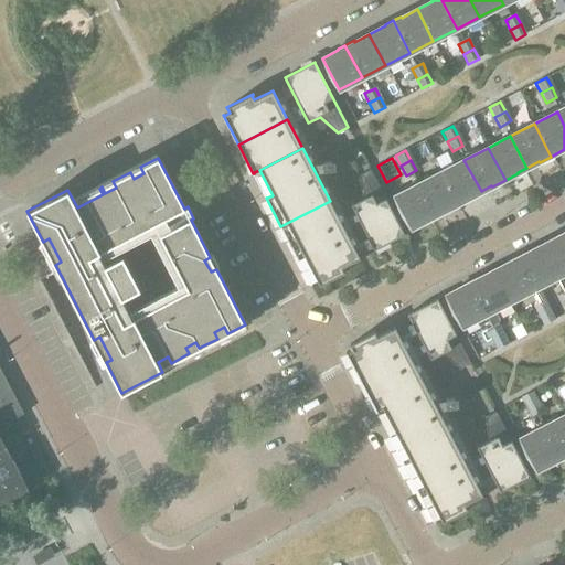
[(481,191),(464,160),(441,172),(458,204),(471,198),(470,196),(481,191)]
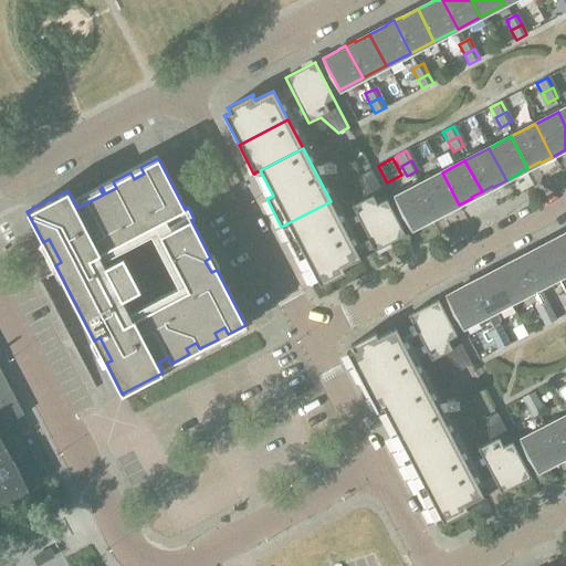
[(323,163),(324,171),(333,170),(332,161),(323,163)]
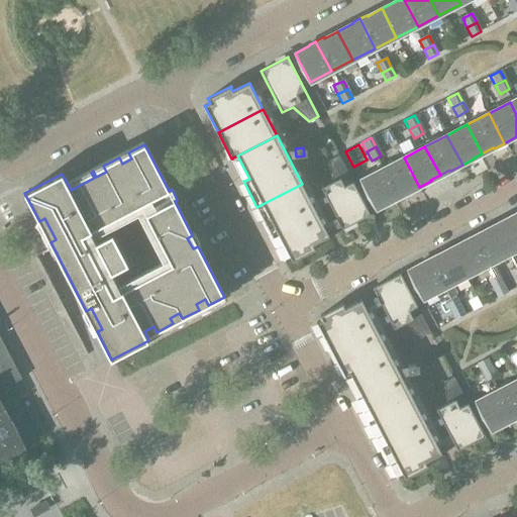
[(342,229),(370,215),(339,156),(329,161),(332,182),(321,188),(342,229)]
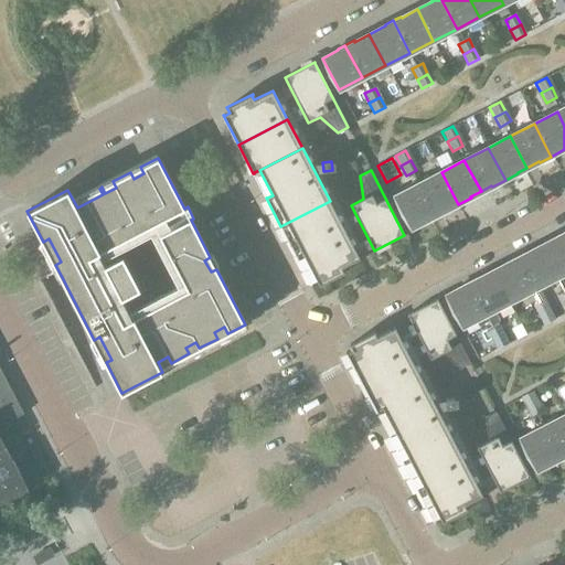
[(441,172),(418,184),(434,215),(445,210),(446,211),(458,204),(441,172)]
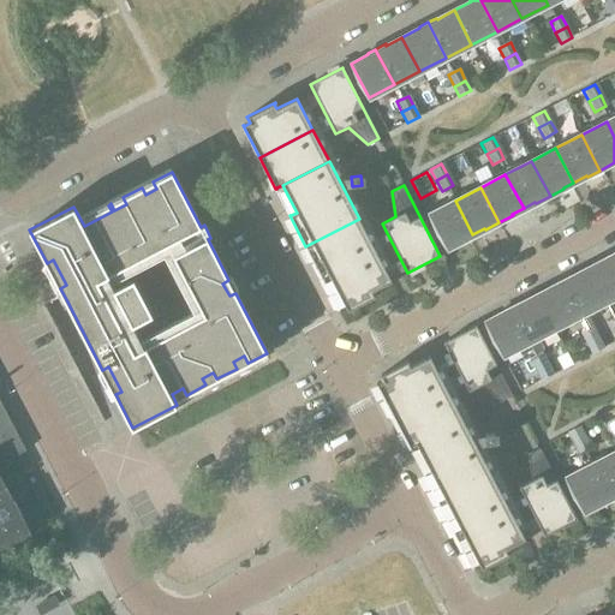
[(472,234),(455,201),(429,214),(447,250),(461,242),(461,240),(472,234)]
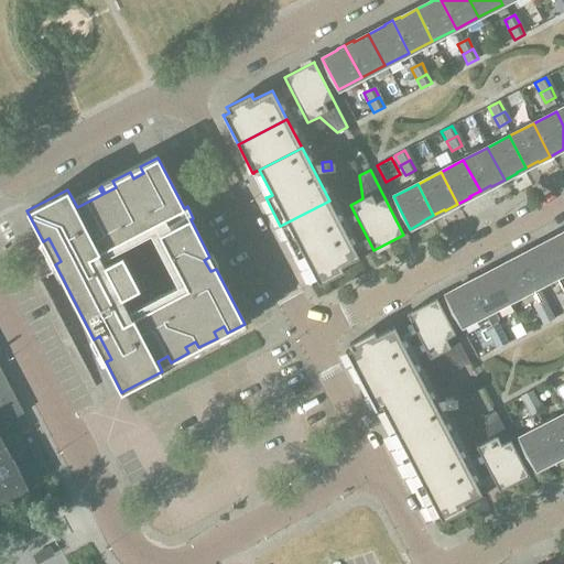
[(329,201),(280,226),(294,255),(344,229),(329,201)]
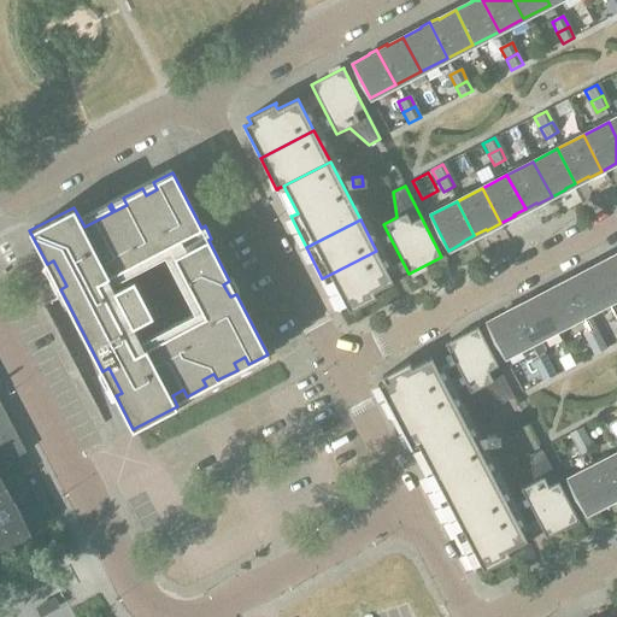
[(322,278),(339,311),(340,310),(340,309),(346,306),(348,312),(377,297),(376,295),(375,297),(372,292),(393,282),(376,251),(322,278)]
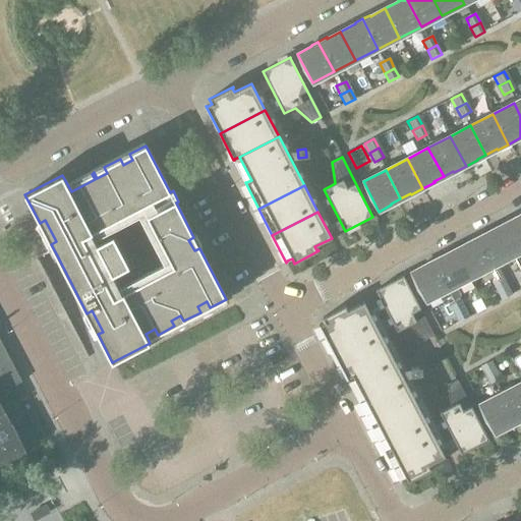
[(497,227),(512,256),(520,251),(520,219),(518,215),(512,218),(512,219),(497,227)]
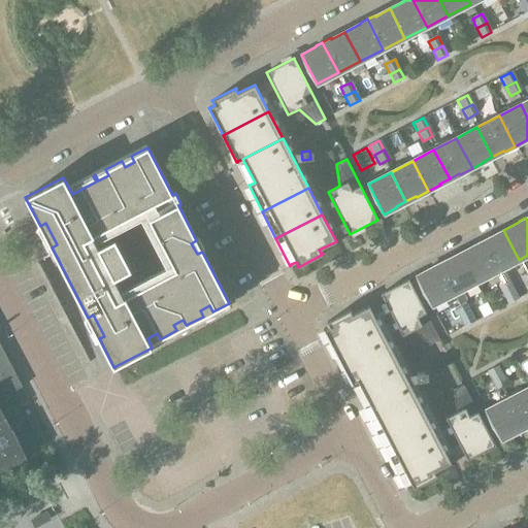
[(490,236),(483,240),(499,270),(519,260),(503,230),(490,237),(490,236)]
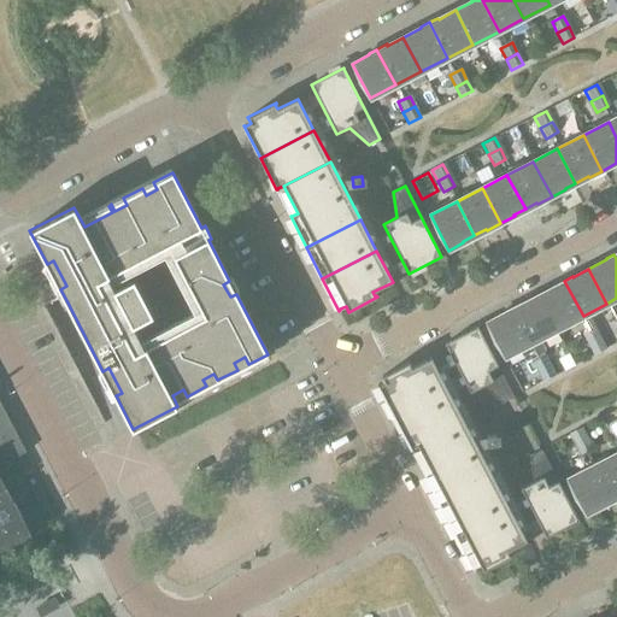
[(539,295),(557,330),(583,316),(564,281),(554,286),(554,287),(539,295)]
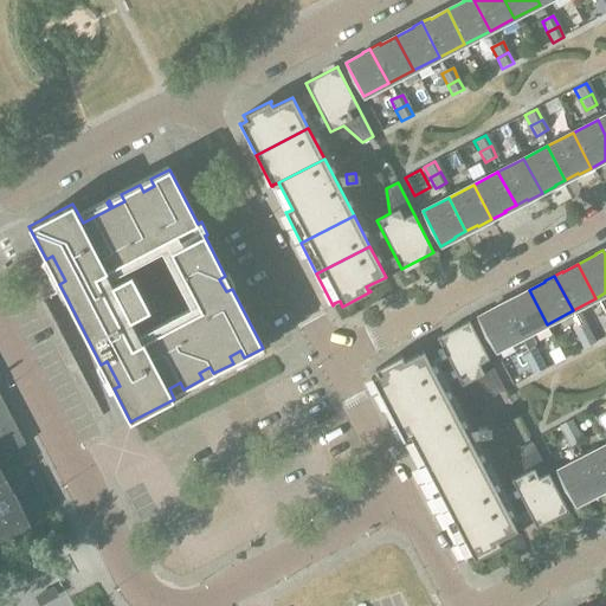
[(511,297),(503,302),(529,352),(534,348),(536,342),(530,333),(547,324),(529,290),(511,298),(511,297)]
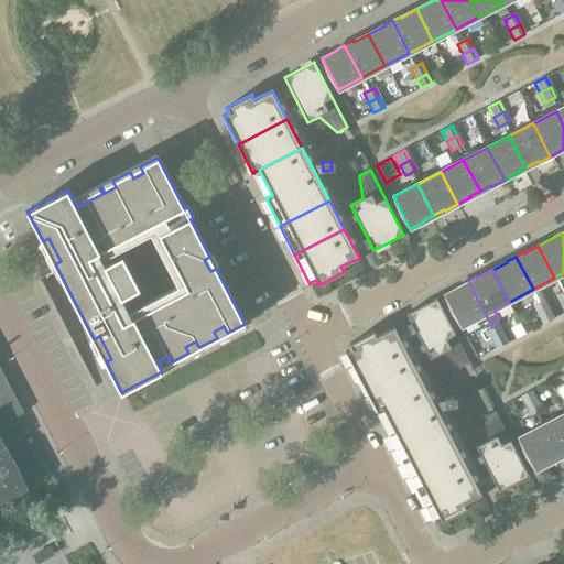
[(483,328),(487,329),(492,327),(468,281),(459,285),(461,286),(444,294),(461,326),(476,318),(483,328)]
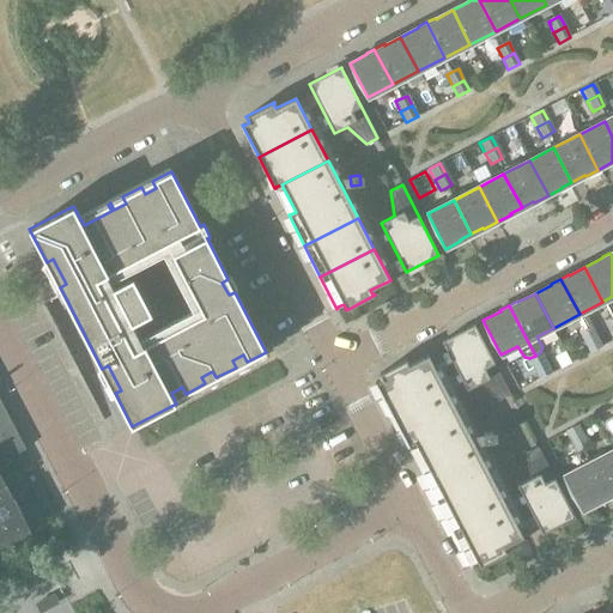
[(511,395),(474,325),(442,341),(467,390),(480,383),(499,401),(511,395)]
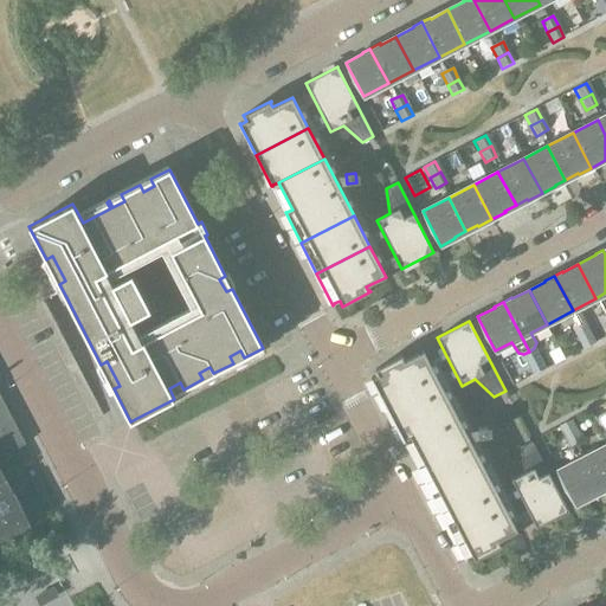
[(577,337),(588,333),(582,322),(571,327),(577,337)]
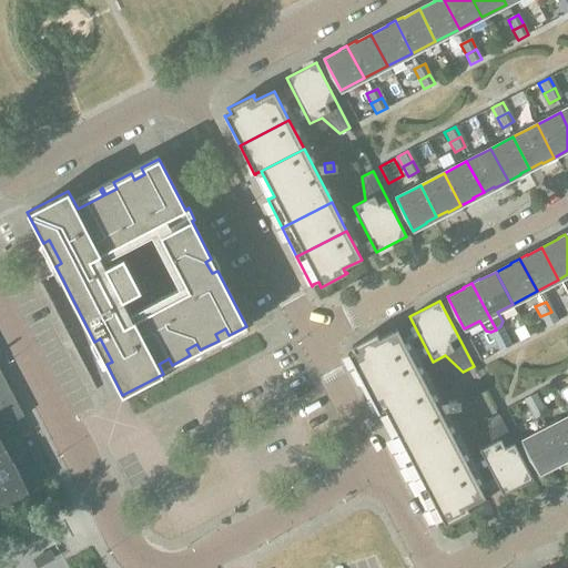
[(540,316),(546,327),(556,322),(551,312),(540,316)]
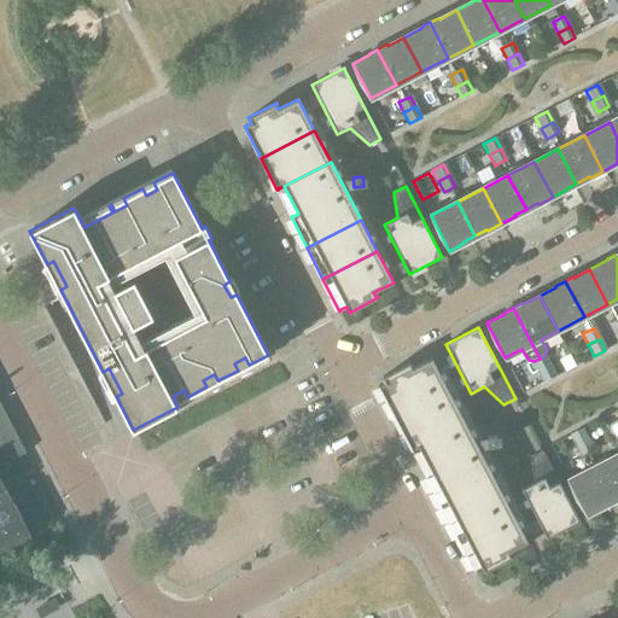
[(534,361),(540,372),(551,366),(544,355),(540,359),(534,361)]
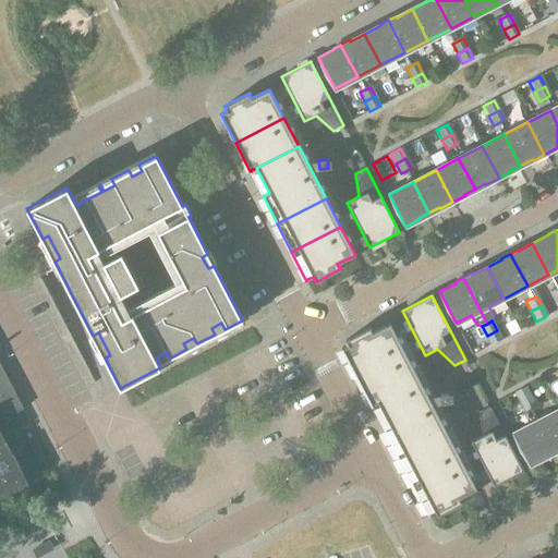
[(404,351),(391,326),(390,323),(373,332),(371,328),(371,327),(346,340),(348,344),(348,346),(342,348),(341,348),(356,377),(404,351)]
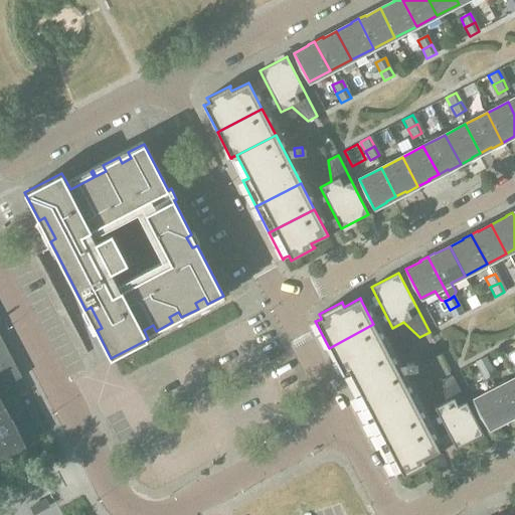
[(464,313),(459,305),(450,310),(454,319),(464,313)]
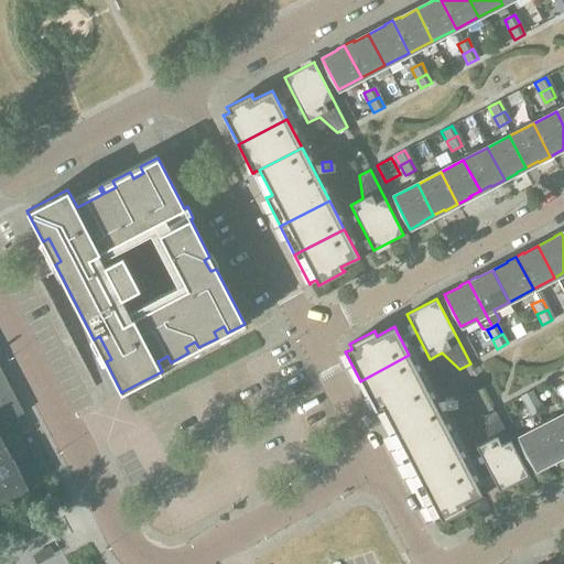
[(424,383),(409,355),(360,381),(375,410),(377,410),(376,409),(381,407),(424,383)]
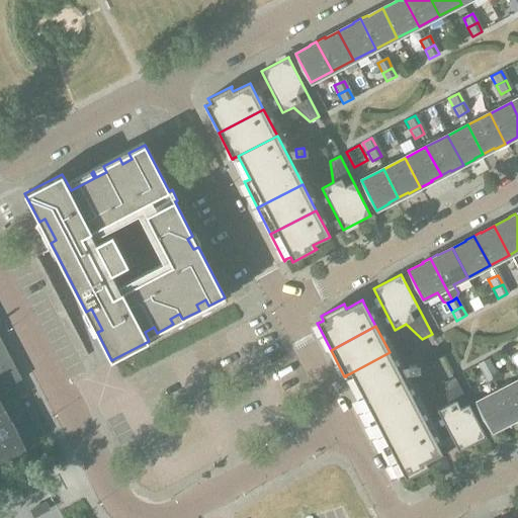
[(0,461),(25,449),(10,420),(0,401),(0,391),(21,379),(0,337),(0,461)]
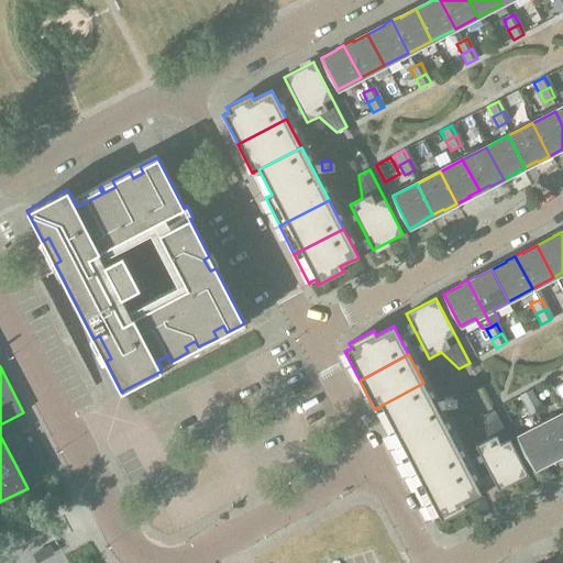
[(423,383),(381,406),(394,431),(388,433),(387,433),(401,462),(451,437),(423,383)]
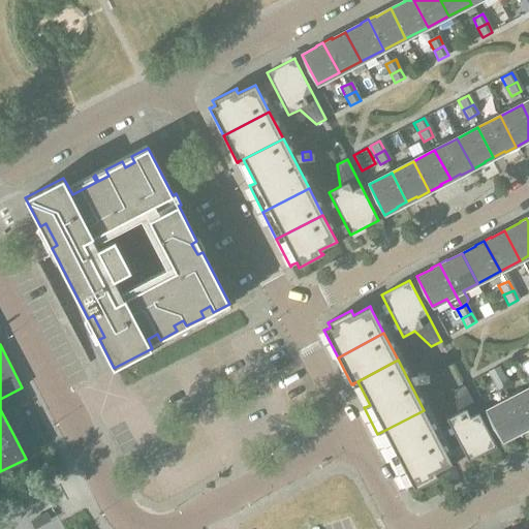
[(488,373),(493,382),(503,377),(498,368),(488,373)]
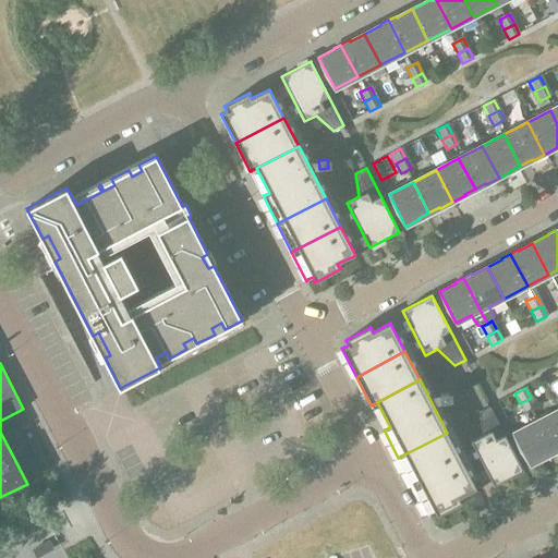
[(439,395),(440,403),(450,402),(448,393),(439,395)]
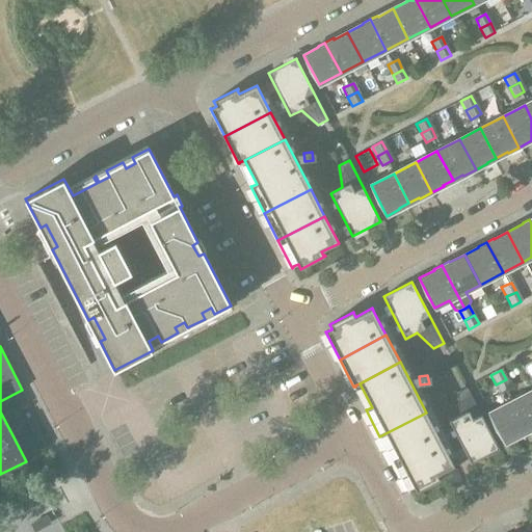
[(506,379),(496,384),(501,394),(511,389),(506,379)]
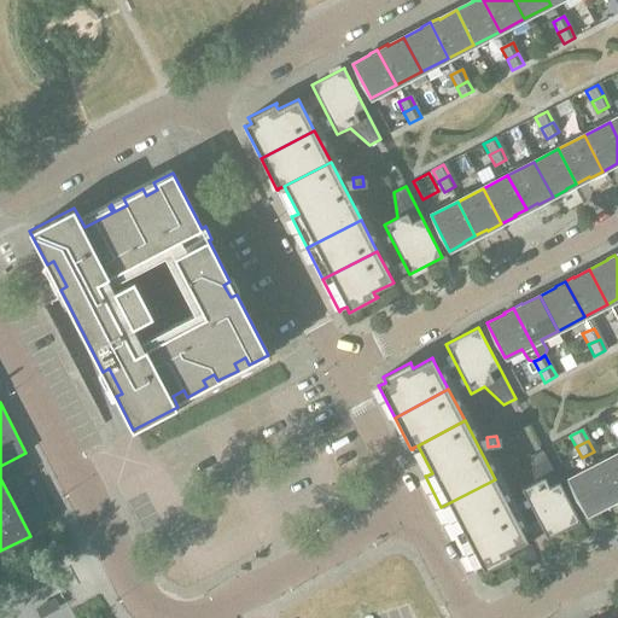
[(542,450),(531,456),(534,483),(522,489),(547,538),(579,522),(542,450)]
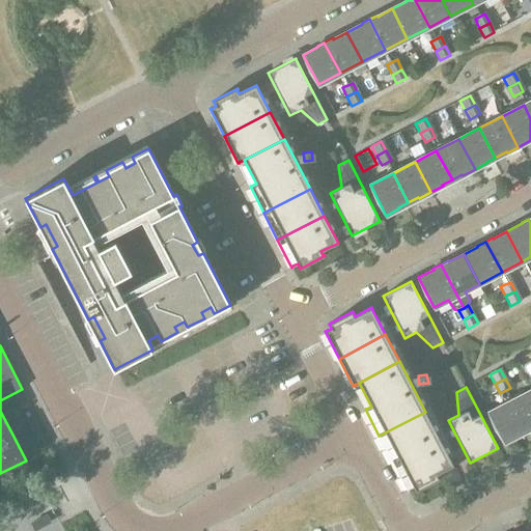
[(530,390),(510,401),(526,430),(530,427),(530,390)]
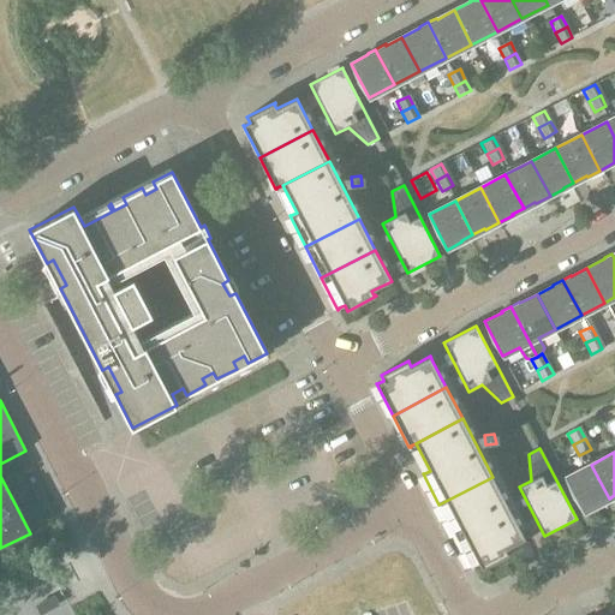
[(566,478),(584,514),(598,506),(598,505),(609,499),(591,465),(566,478)]
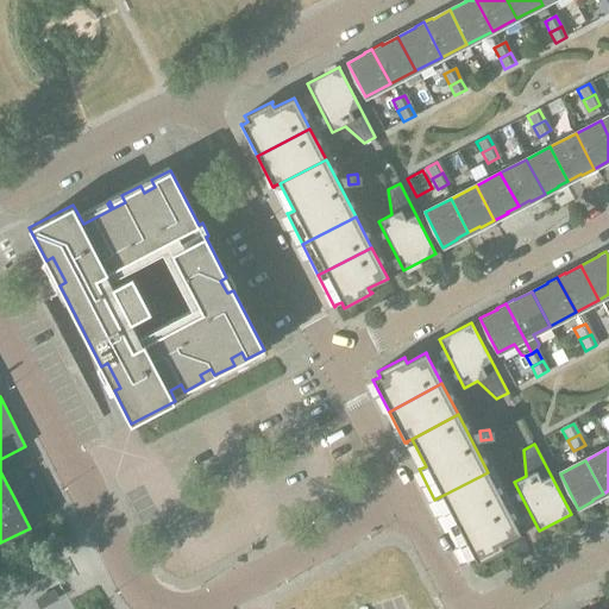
[(504,503),(488,472),(434,500),(451,531),(504,503)]
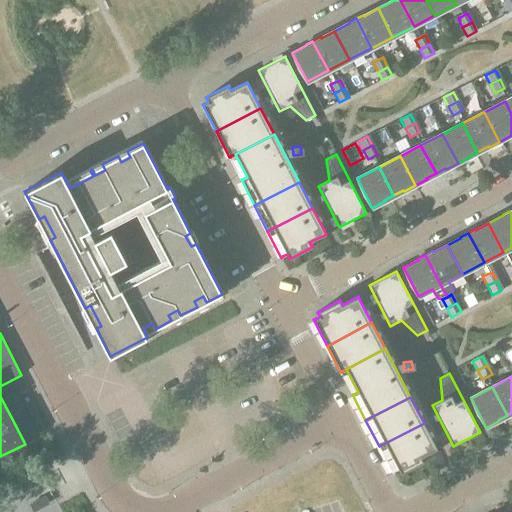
[(379,446),(393,472),(394,472),(393,471),(398,468),(401,473),(424,461),(423,460),(423,461),(421,457),(437,449),(424,423),(379,446)]
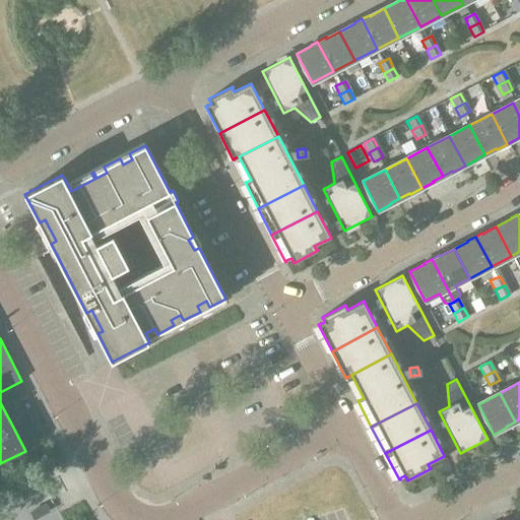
[(35,485),(20,494),(23,499),(38,492),(35,485)]
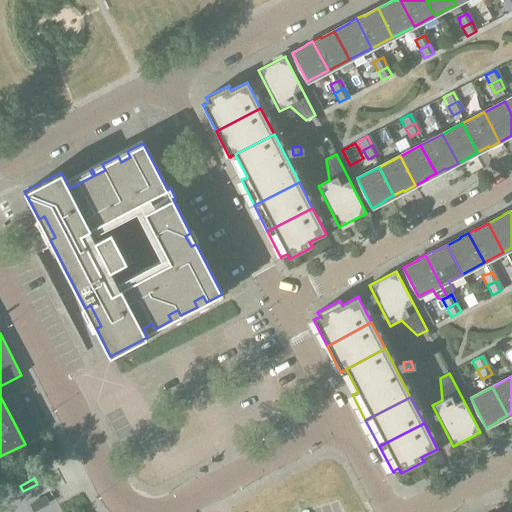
[(45,498),(30,506),(33,511),(47,503),(45,498)]
